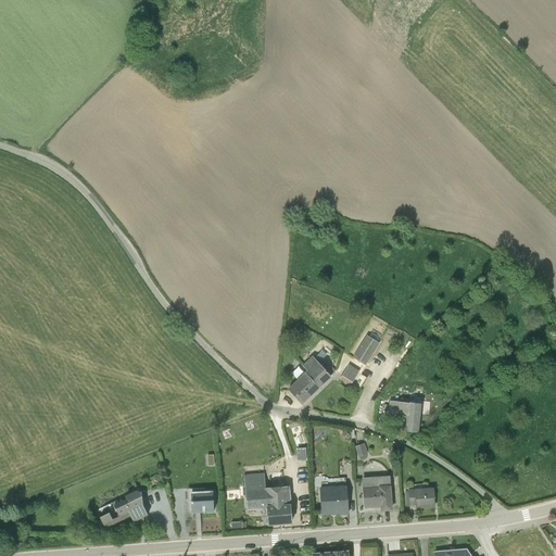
[(365,366),(379,342),(367,335),(353,358),(365,366)]
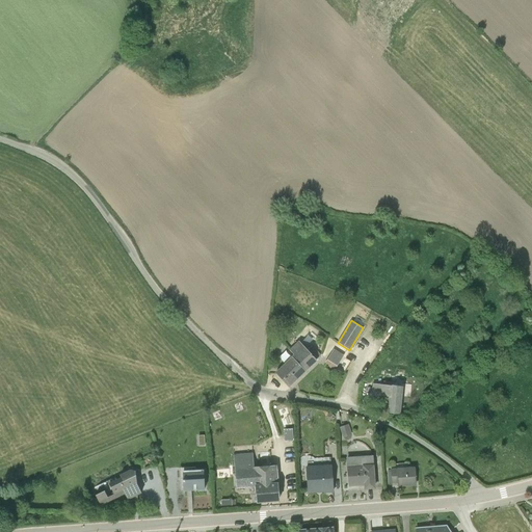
[(312,345),(308,349),(298,341),(289,349),(295,356),(292,358),(304,372),(317,361),(316,360),(321,355),(312,345)]
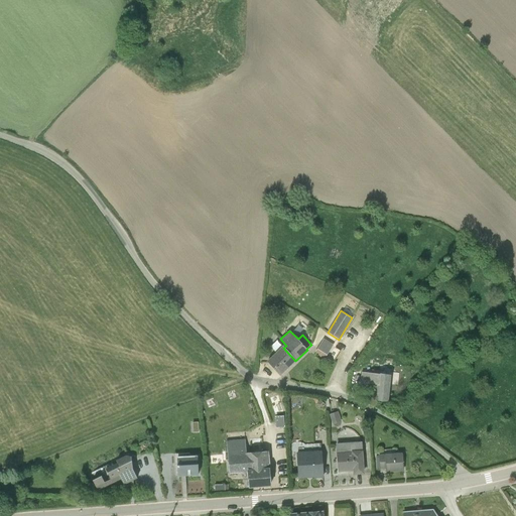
[(325,358),(333,345),(325,339),(315,353),(325,358)]
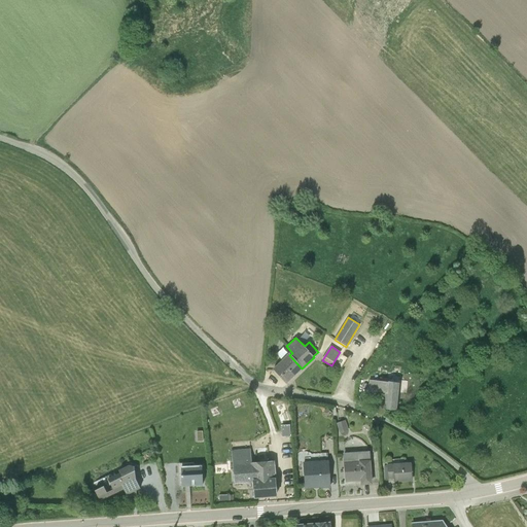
[(285,383),(292,376),(302,369),(289,355),(274,370),(285,383)]
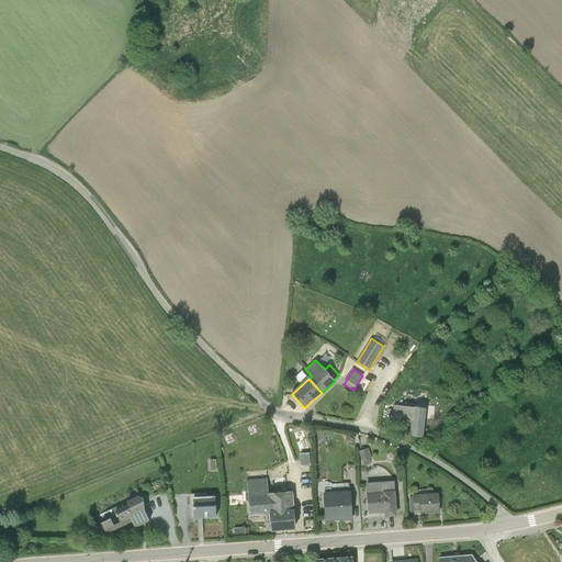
[(422,437),(424,408),(425,405),(405,403),(404,406),(395,405),(394,416),(413,418),(412,436),(422,437)]
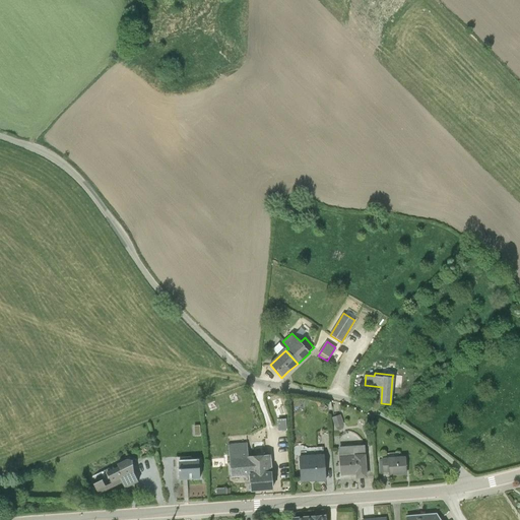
[(337,427),(346,424),(341,413),(333,416),(337,427)]
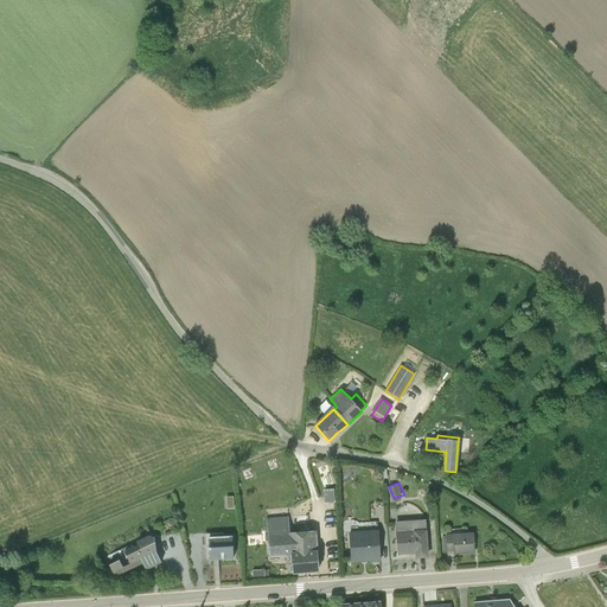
[(336,487),(326,487),(326,500),(337,500),(336,487)]
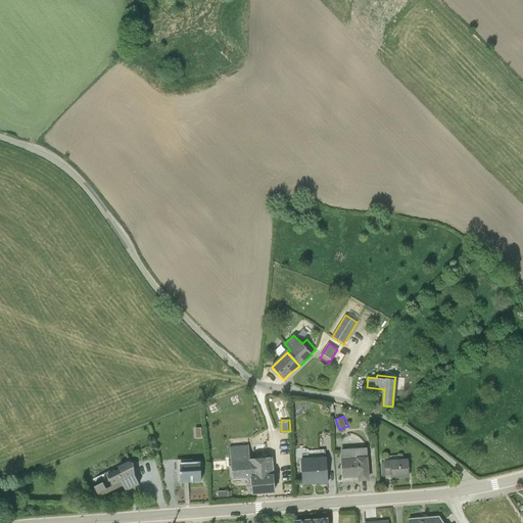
[(271,457),(249,459),(248,444),(229,446),(233,480),(250,478),(252,494),(275,491),(271,457)]
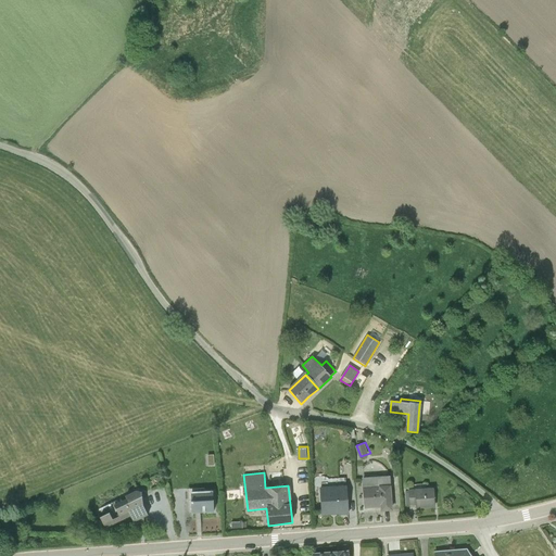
[(389,476),(362,478),(364,508),(380,507),(380,510),(393,509),(389,476)]
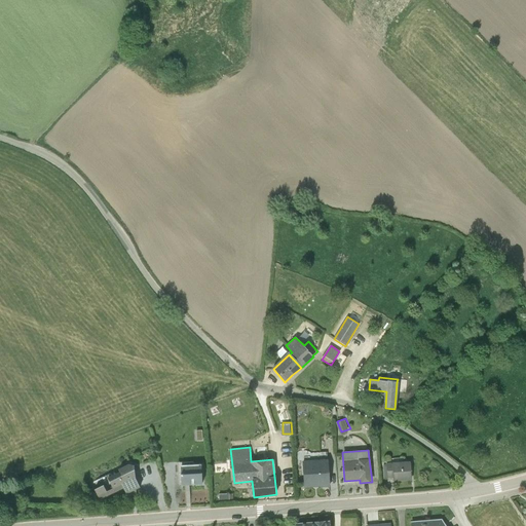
[(328,459),(302,461),(304,488),(330,487),(328,459)]
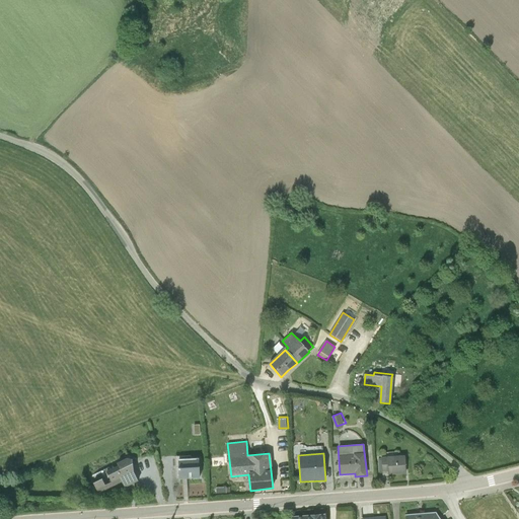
[(381,457),(382,471),(387,471),(387,475),(405,473),(404,455),(381,457)]
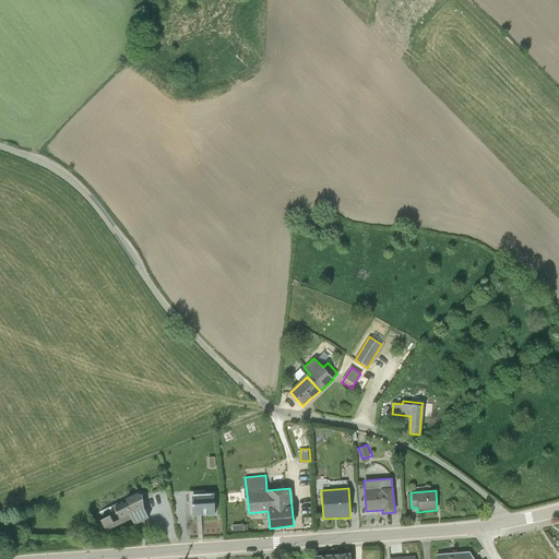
[(109,515),(97,522),(102,532),(131,518),(134,525),(149,518),(144,508),(143,495),(137,492),(127,499),(128,501),(114,508),(120,519),(114,522),(109,515)]
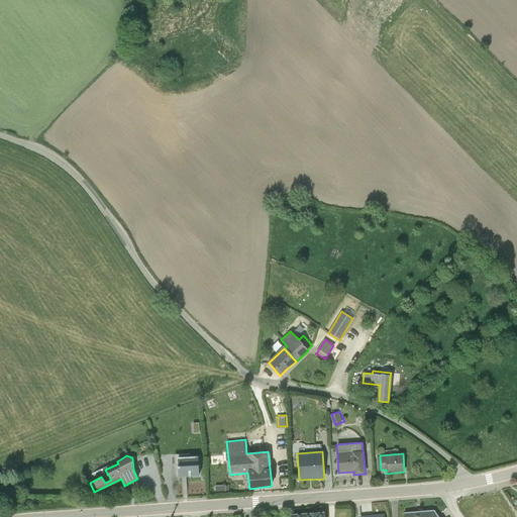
[(196,456),(177,457),(178,476),(198,474),(196,456)]
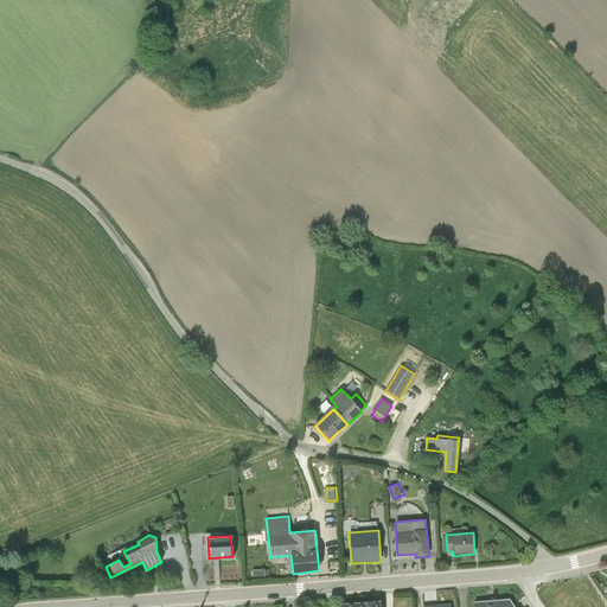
All buildings are outlined.
